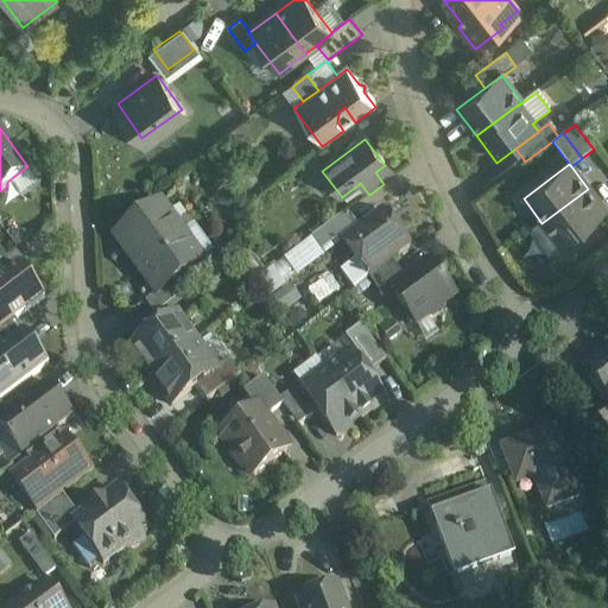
[(588,189),(542,223),(561,248),(606,214),(588,189)]
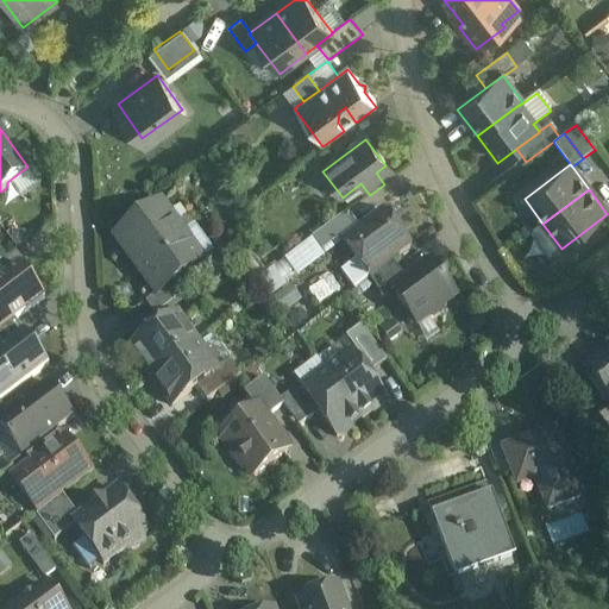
[(119,238),(154,287),(182,267),(199,256),(163,207),(119,238)]
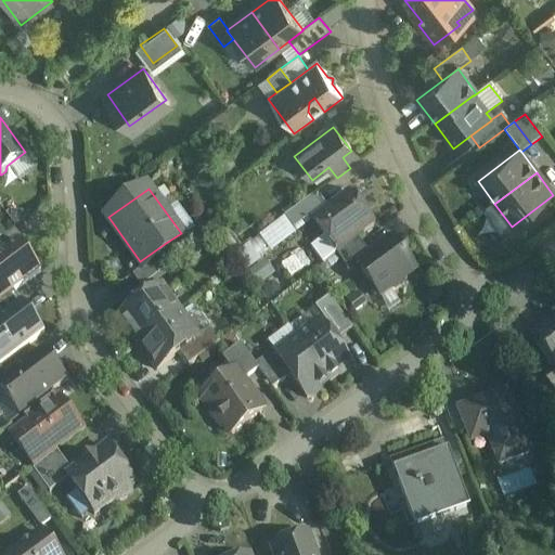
[(351,192),(313,220),(325,235),(311,246),(323,262),(375,224),(351,192)]
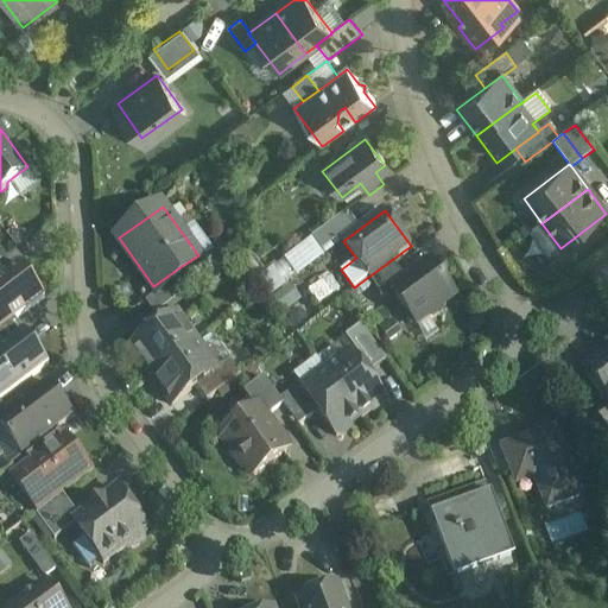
[(347,211),(311,238),(322,251),(358,225),(347,211)]
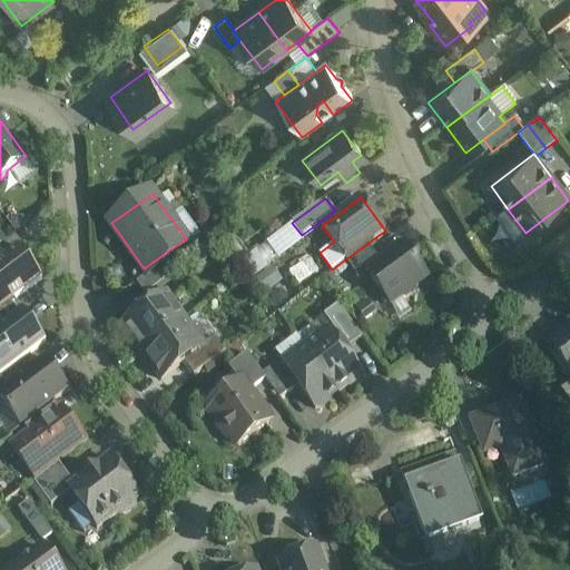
[(0,257),(0,306),(13,297),(42,276),(18,244),(7,253),(0,257)]
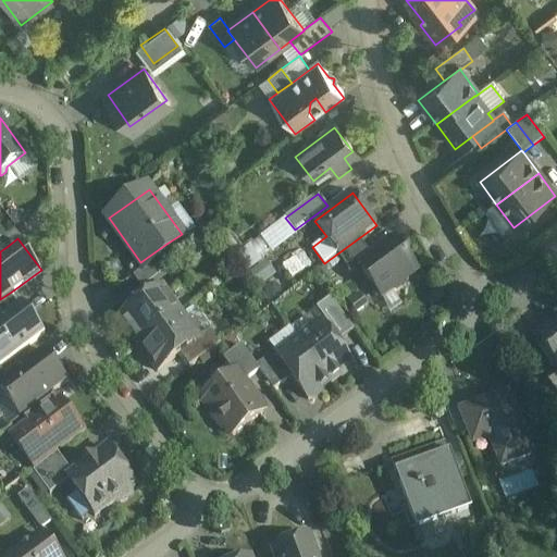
[(359,239),(337,255),(351,272),(360,267),(359,265),(372,256),(359,239)]
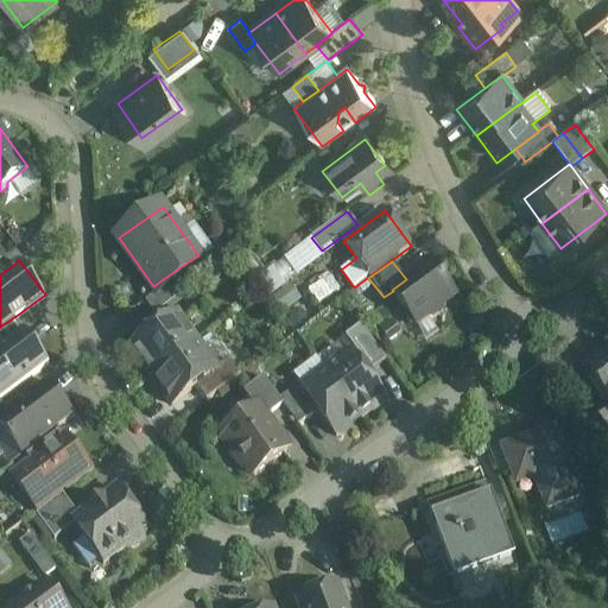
[(455,292),(431,261),(406,279),(392,290),(393,291),(416,321),(426,314),(431,314),(437,309),(438,305),(455,292)]
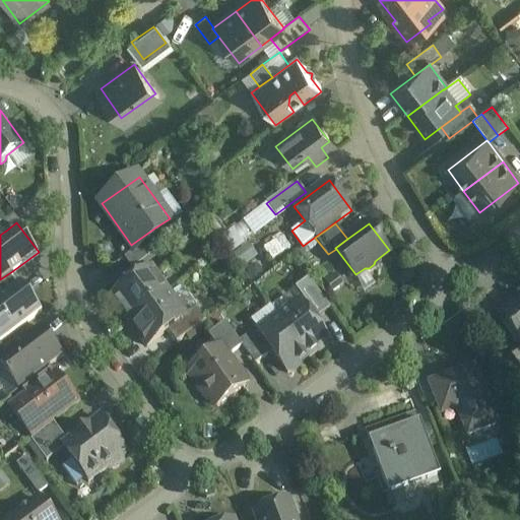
[(166,242),(155,228),(131,245),(122,252),(132,266),(166,242)]
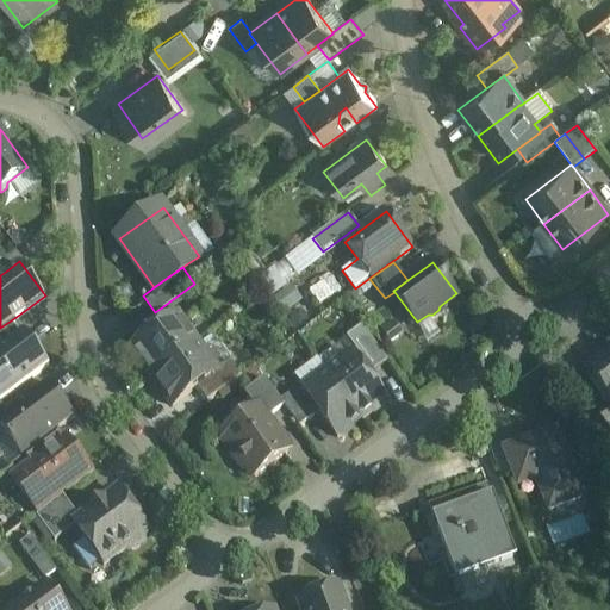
[(131,349),(153,378),(198,344),(176,316),(131,349)]
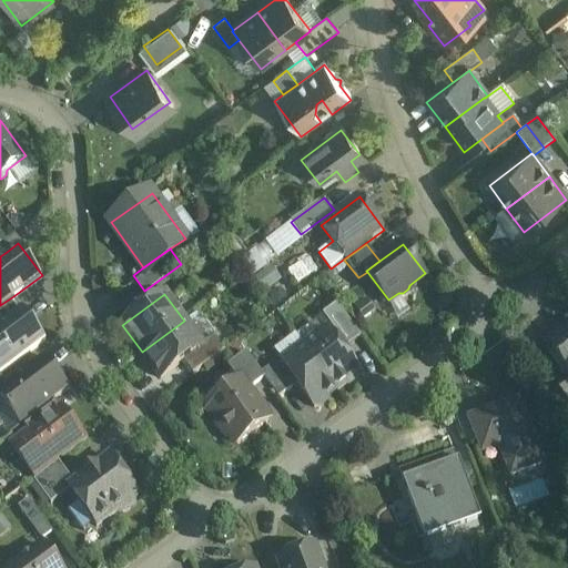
[(0,305),(0,323),(22,307),(13,296),(0,305)]
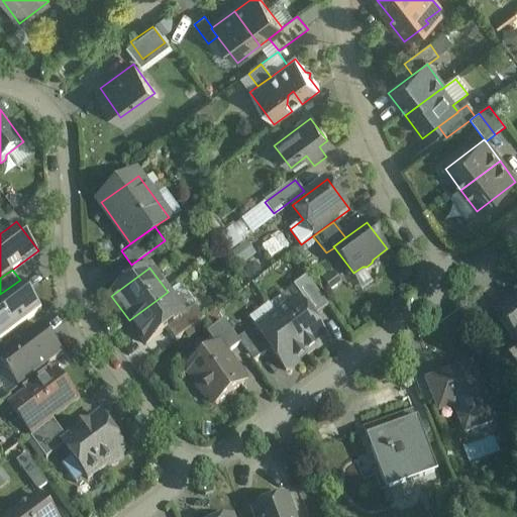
[(328,307),(307,277),(294,287),(315,316),(328,307)]
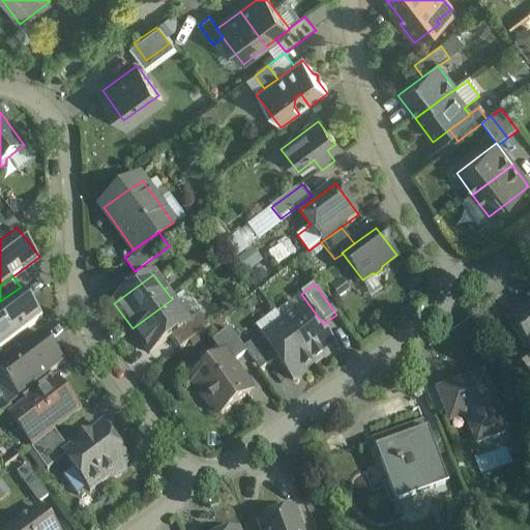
[(23,290),(1,306),(0,303),(0,347),(42,316),(23,290)]
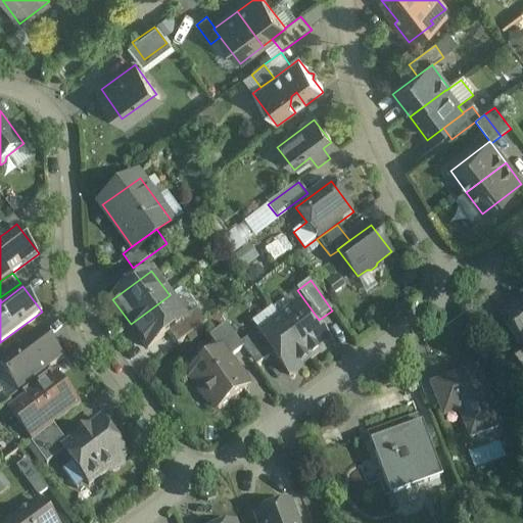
[(170,295),(131,324),(148,347),(169,331),(187,318),(186,318),(170,295)]
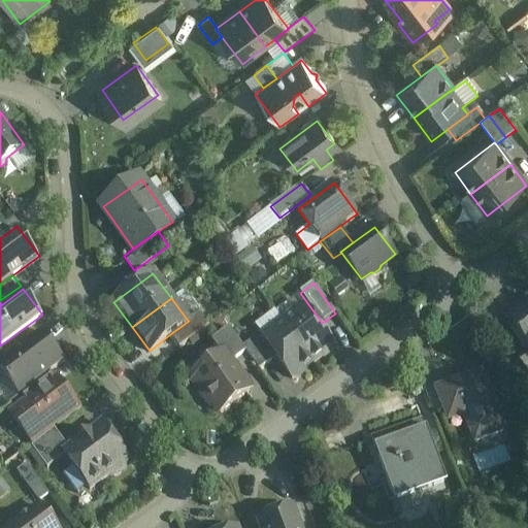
[(527,306),(525,309),(523,306),(507,318),(527,345),(527,306)]
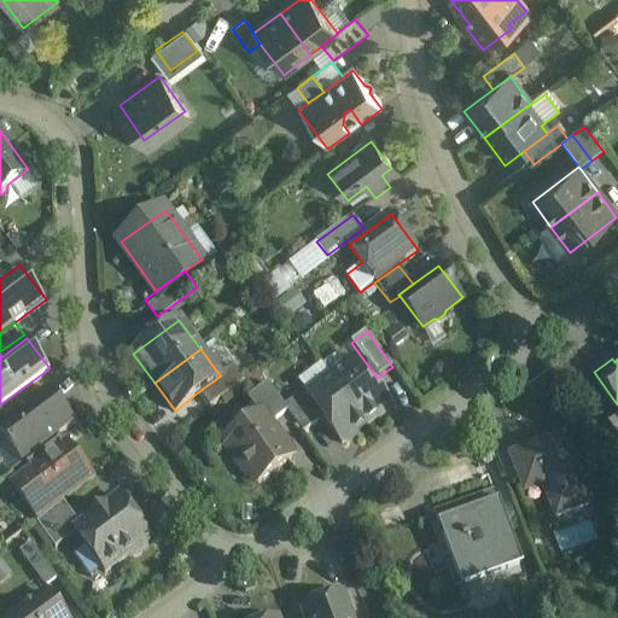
[(391,406),(356,360),(332,378),(366,424),(391,406)]
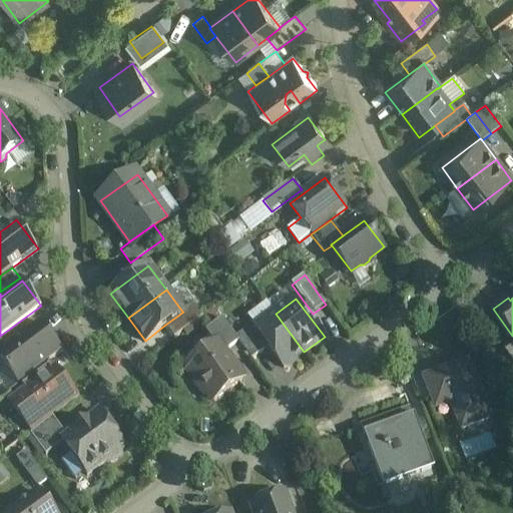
[(194,303),(182,312),(183,312),(165,325),(174,337),(203,315),(194,303)]
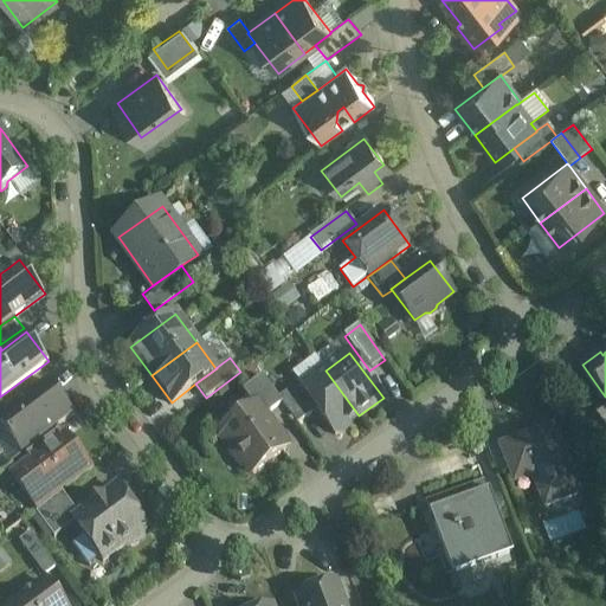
[(302,387),(301,388),(316,410),(335,434),(359,416),(326,371),(302,387)]
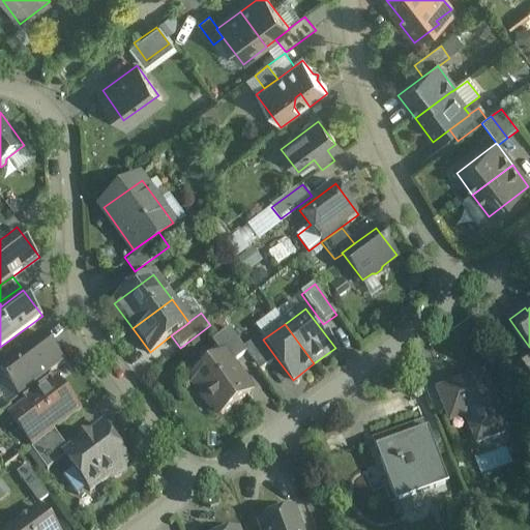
[(243,349),(230,330),(212,343),(223,356),(231,365),(247,353),(243,349)]
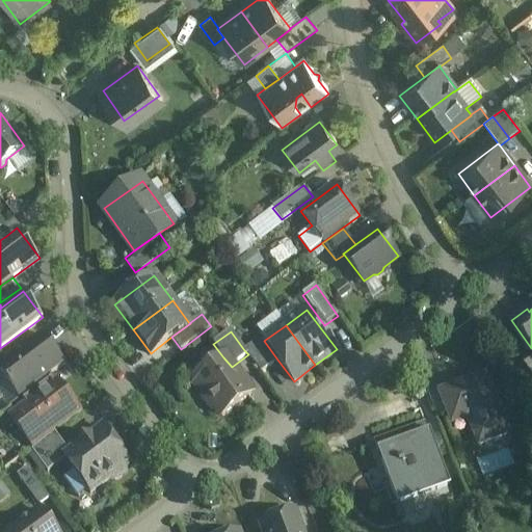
[(6,360),(0,364),(0,372),(18,397),(51,373),(64,363),(43,333),(6,360)]
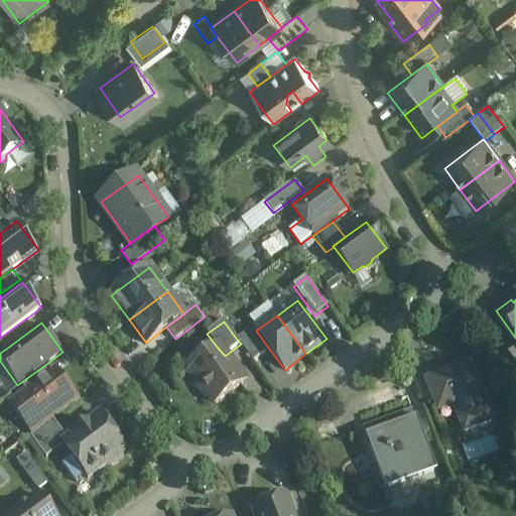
[(257,330),(255,327),(237,340),(241,344),(253,361),(269,349),(256,331),(257,330)]
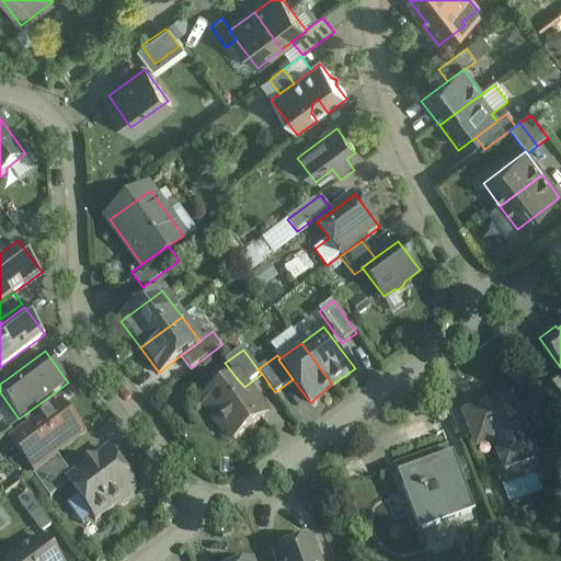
[(236,377),(205,400),(216,415),(214,416),(225,432),(228,431),(235,439),(265,416),(244,387),(236,377)]
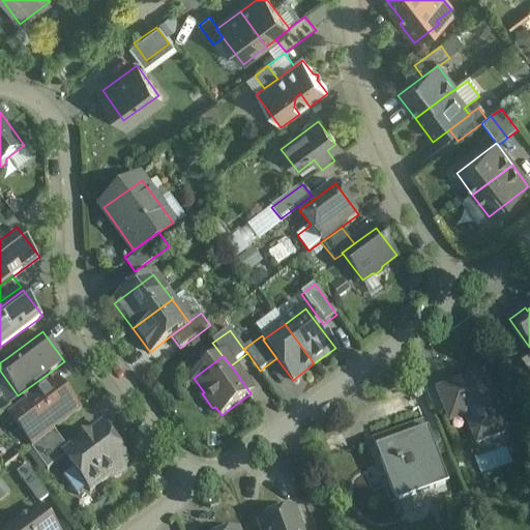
[(51,372),(21,394),(28,404),(58,382),(51,372)]
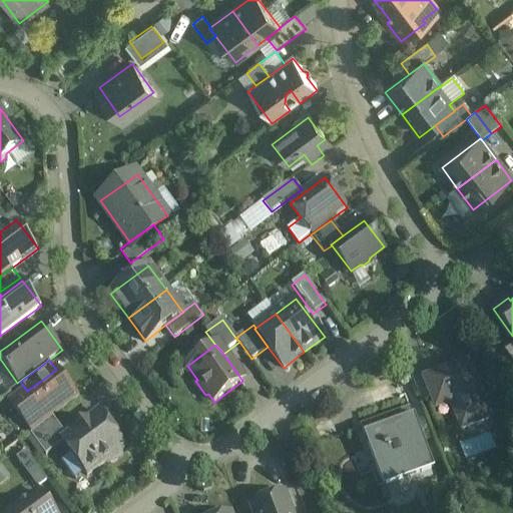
[(442,374),(425,381),(432,399),(448,393),(462,428),(489,416),(478,387),(482,385),(477,372),(473,374),(468,363),(442,374)]
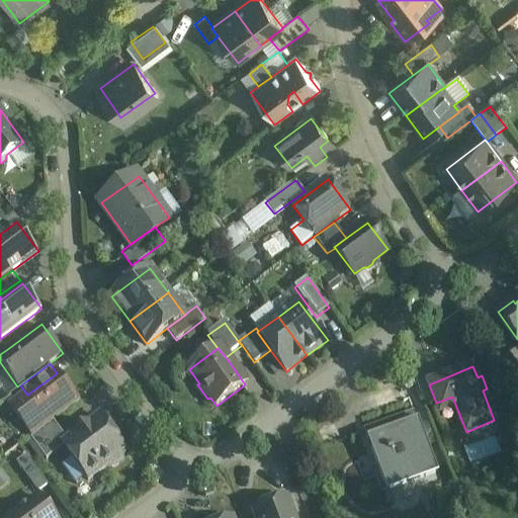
[(444,371),(416,382),(426,407),(436,403),(429,384),(446,377),(444,371)]
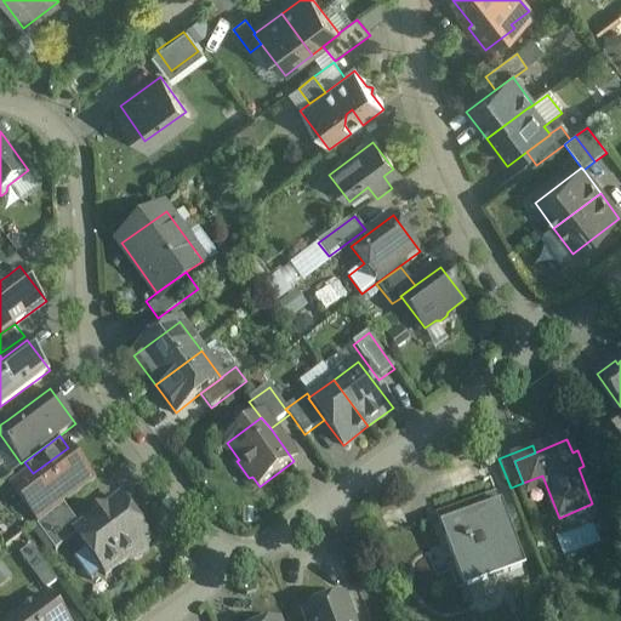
[(33,473),(15,488),(40,523),(64,505),(95,483),(68,448),(33,473)]
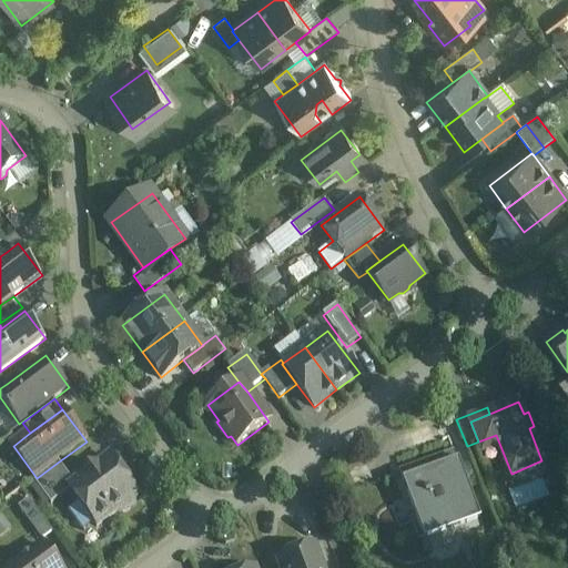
[(139,494),(111,457),(74,484),(69,488),(70,489),(80,503),(93,521),(97,526),(117,510),(123,511),(133,505),(134,498),(139,494)]
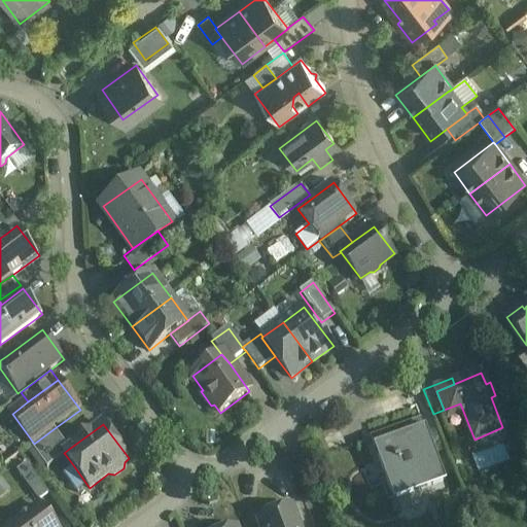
[(34,444),(31,446),(47,467),(65,454),(64,453),(69,449),(55,428),(34,444)]
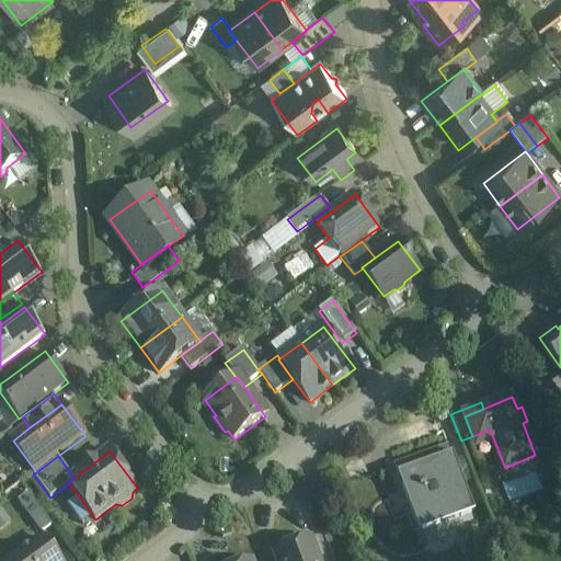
[(453,456),(412,472),(416,484),(403,490),(423,539),(435,534),(428,516),(470,500),(462,480),(467,479),(461,467),(457,469),(453,456)]
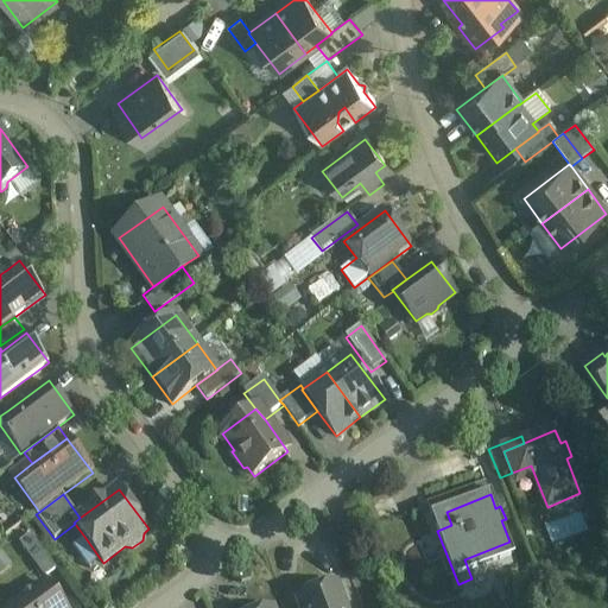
[(56,570),(31,536),(19,544),(45,578),(56,570)]
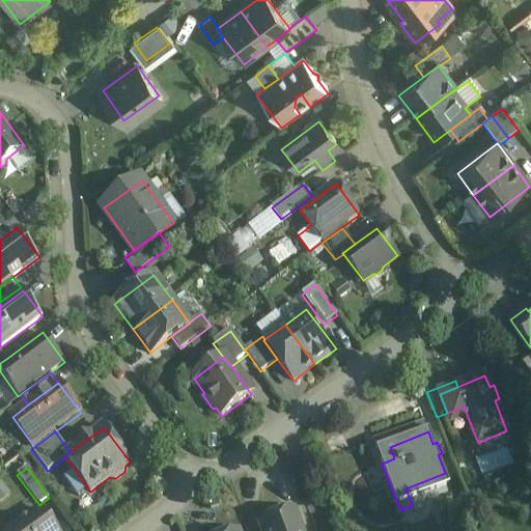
[(87,487),(75,470),(64,477),(78,495),(87,487)]
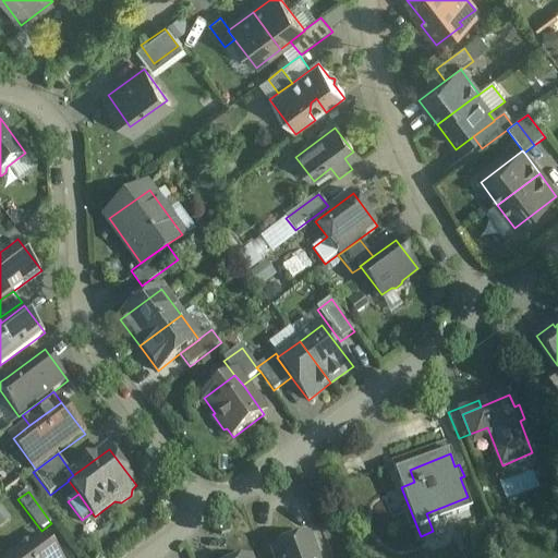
[(58,557),(43,536),(12,557),(58,557)]
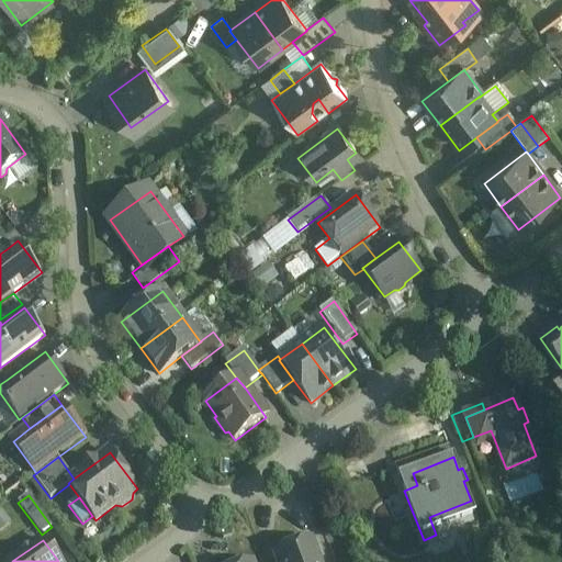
[(317,561),(311,542),(276,555),(278,561),(317,561)]
